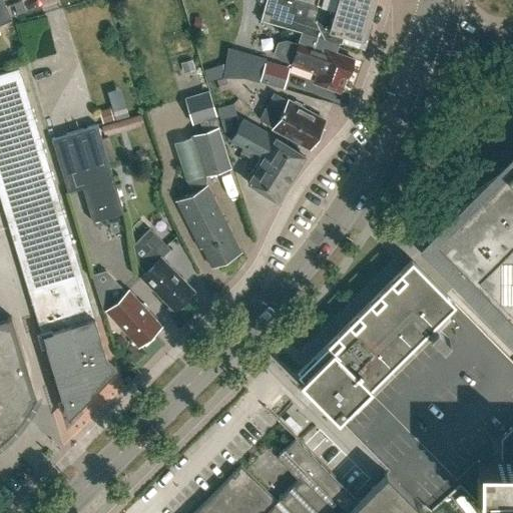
[(0,0),(0,25),(11,20),(1,0),(0,0)]
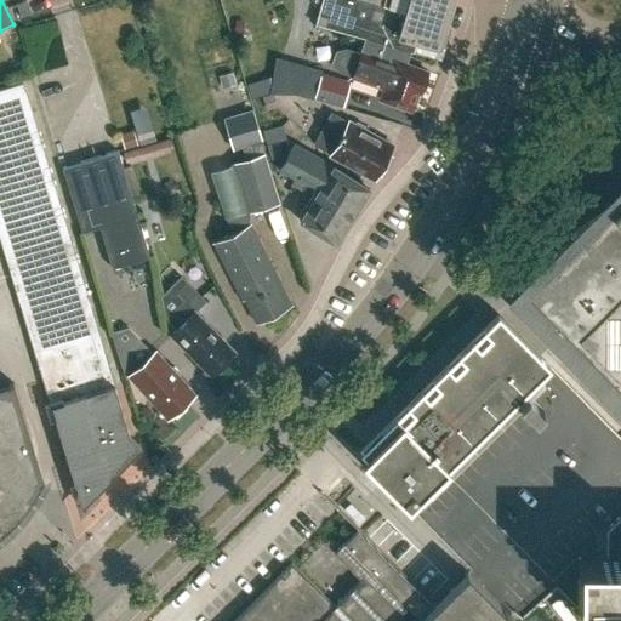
[(438,49),(445,24),(451,0),(322,0),(314,24),(368,40),(405,51),(412,53),(416,43),(438,49)]
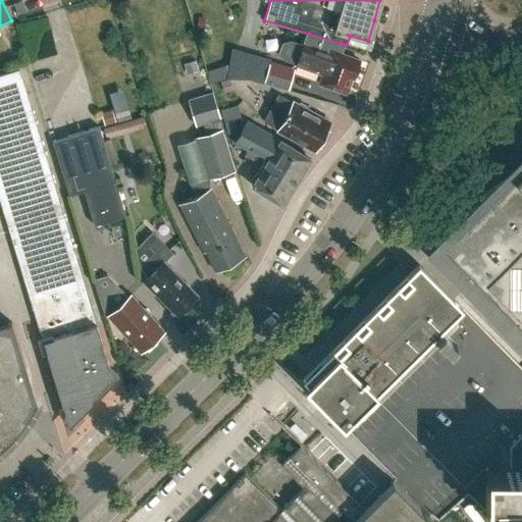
[(21,2),(13,4),(16,15),(24,12),(21,2)]
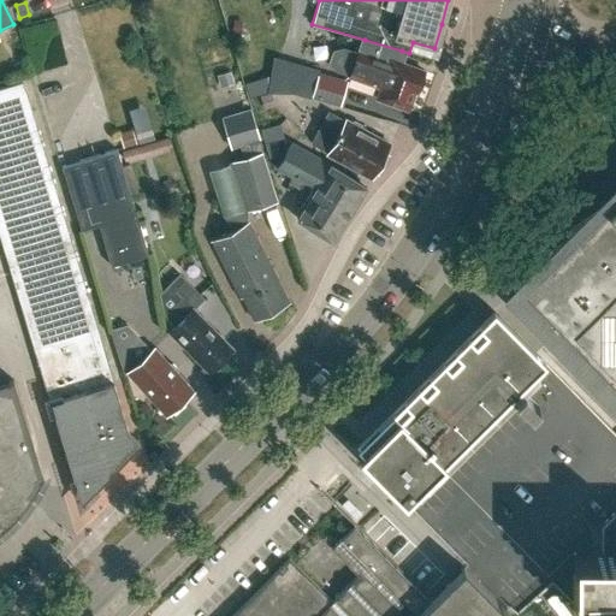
[(397,63),(402,51),(365,40),(359,55),(345,51),(335,53),(331,64),(337,71),(351,76),(350,77),(351,78),(381,89),(378,100),(409,111),(415,93),(416,93),(419,88),(422,87),(424,81),(422,77),(424,72),(398,63),(397,63)]
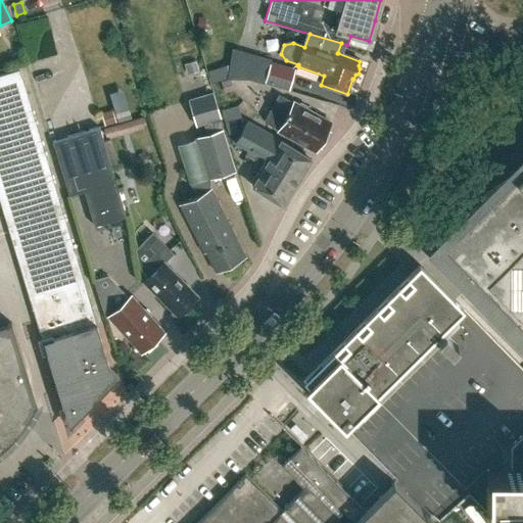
[(264,83),(269,62),(253,58),(247,79),(264,83)]
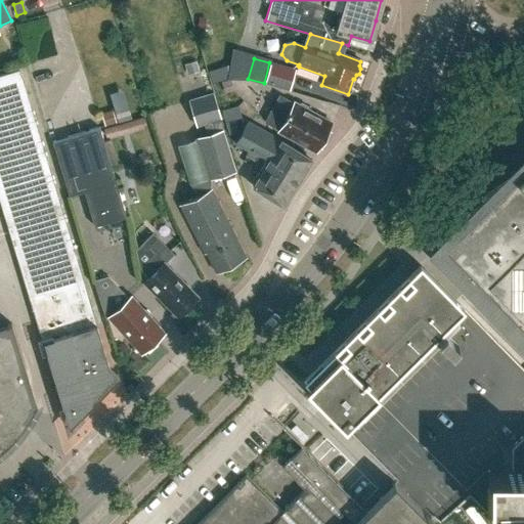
[(104,391),(118,377),(107,368),(108,367),(102,347),(59,202),(19,71),(0,76),(0,203),(4,218),(46,352),(57,392),(59,391),(58,390),(60,390),(66,407),(82,411),(91,402),(92,403),(93,404),(105,391),(104,391)]
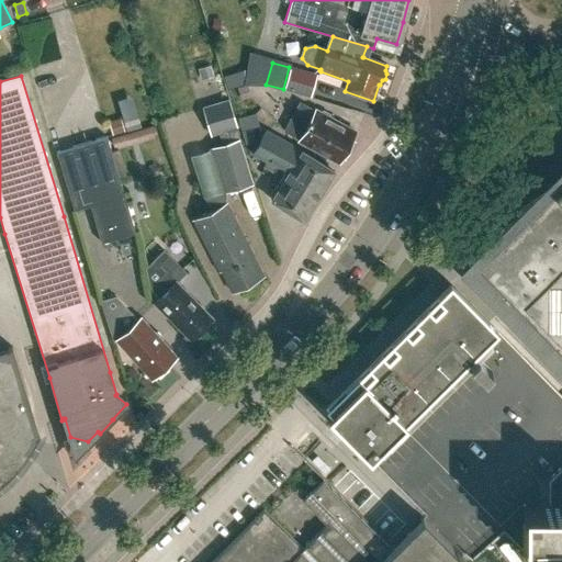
[(239,138),(228,100),(202,108),(211,136),(218,134),(222,144),(211,148),(225,193),(254,184),(239,138)]
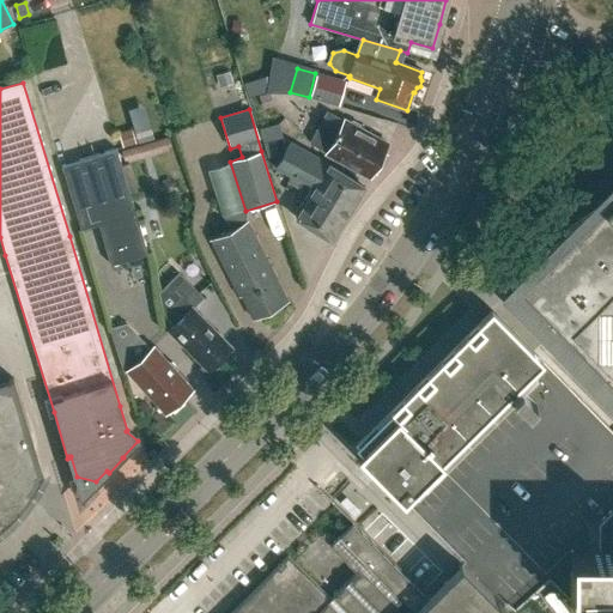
[(343,122),(327,113),(309,145),(326,153),(326,155),(369,178),(387,145),(360,131),(358,126),(352,122),(349,123),(344,121),(343,122)]
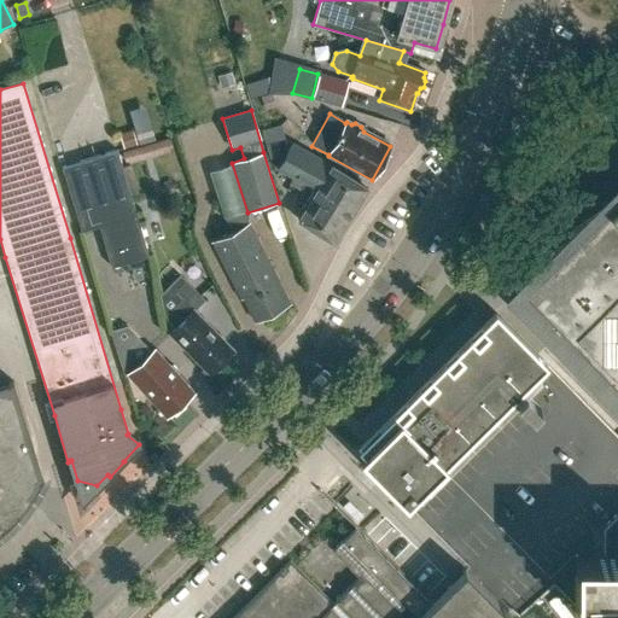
[(124,162),(172,149),(168,139),(121,152),(124,162)]
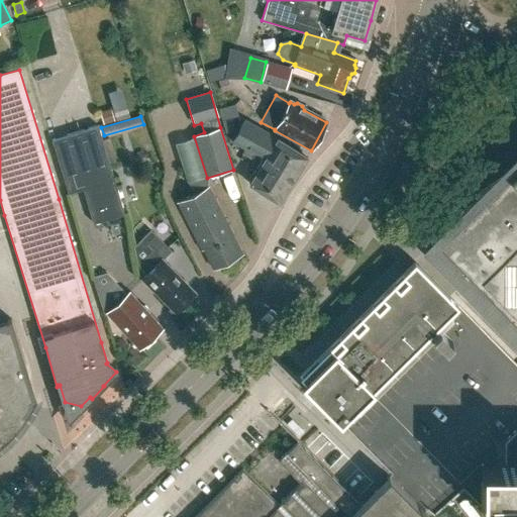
[(263,162),(293,181),(307,158),(276,138),(243,121),(231,142),(243,149),(241,153),(253,161),(255,157),(263,161),(263,162)]
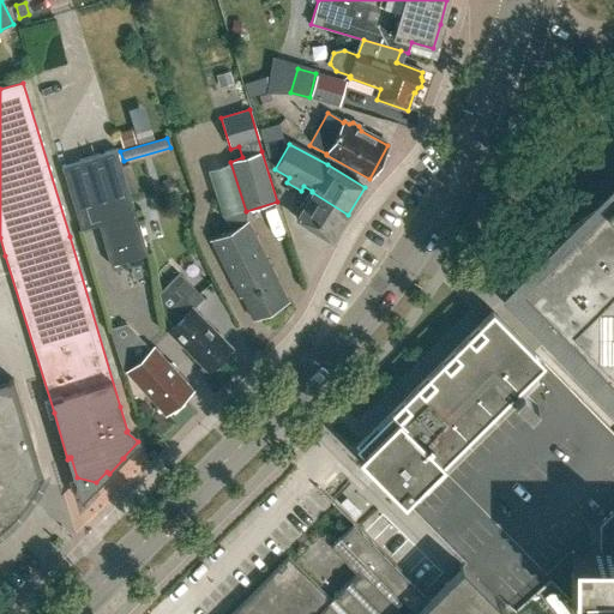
[(110,268),(149,257),(116,150),(61,167),(80,230),(98,226),(110,268)]
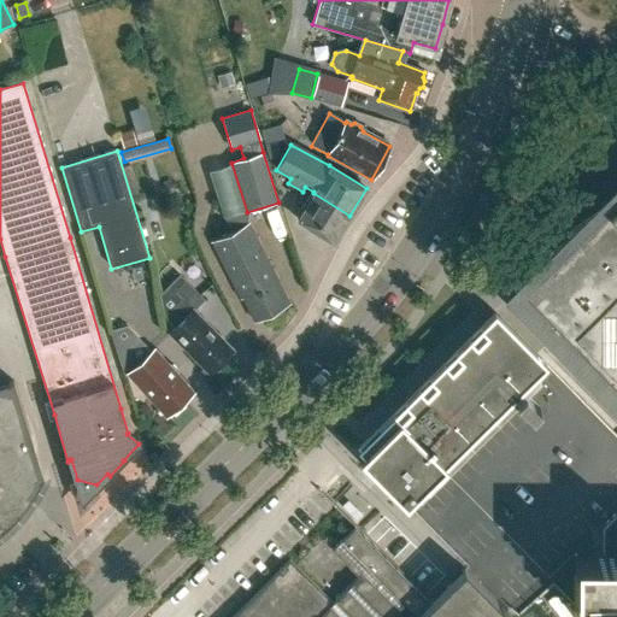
[(616,189),(599,207),(574,233),(542,264),(517,289),(516,289),(556,329),(616,391),(616,189)]
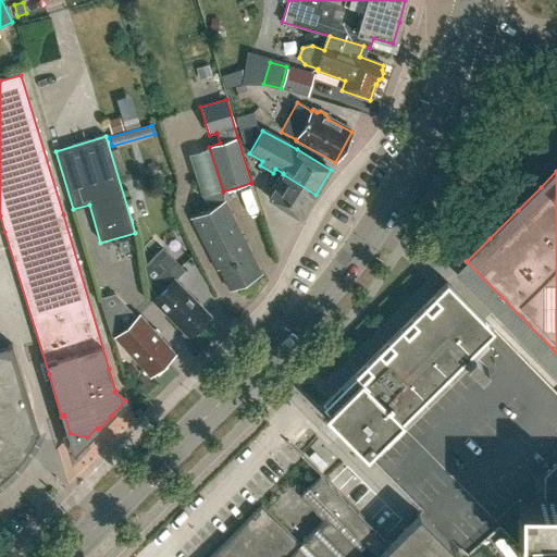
[(300,220),(316,195),(283,174),(268,199),(300,220)]
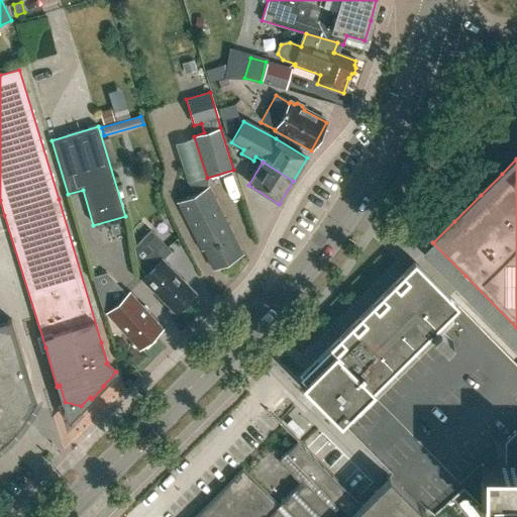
[(239,255),(229,235),(233,233),(209,187),(178,203),(202,249),(204,248),(215,269),(239,255)]
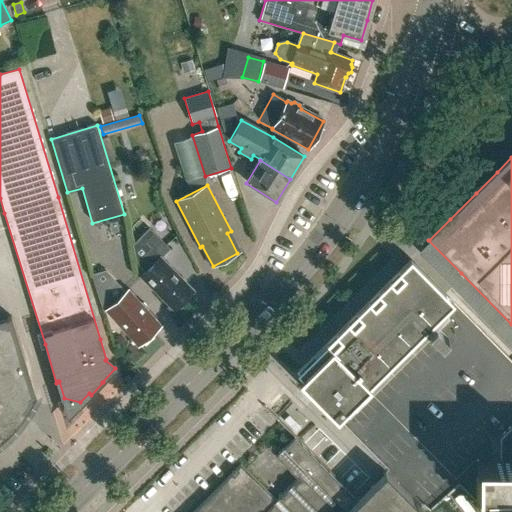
[(169,248),(154,233),(145,243),(143,240),(132,251),(139,263),(138,264),(146,272),(141,277),(175,311),(176,309),(181,309),(185,304),(186,300),(194,291),(161,257),(169,248)]
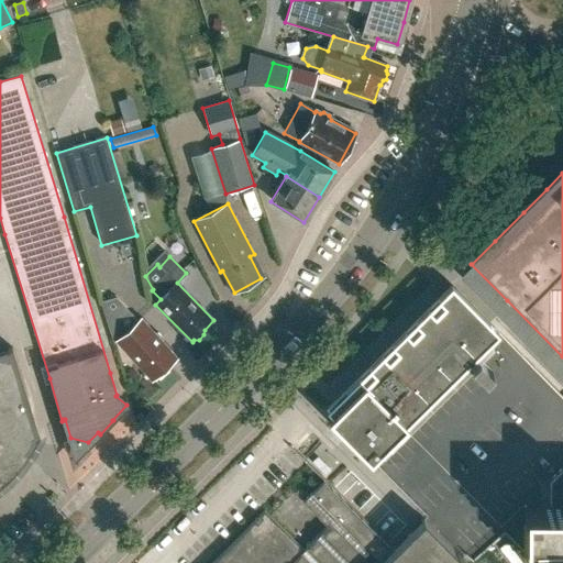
[(471,367),(485,382),(493,374),(479,360),(478,360),(492,346),(493,345),(488,341),(496,333),(498,332),(489,323),(463,296),(451,284),(440,295),(326,408),(331,415),(328,418),(370,460),(371,459),(378,451),(379,451),(383,454),(471,367)]
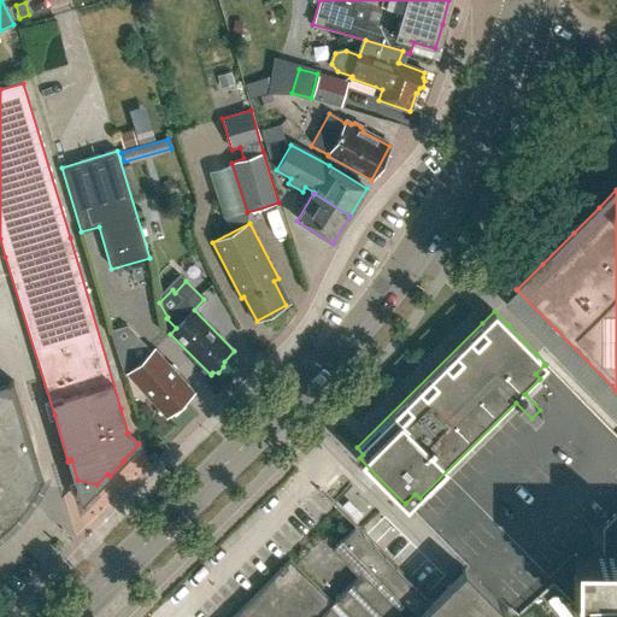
[(177,410),(178,405),(193,392),(178,375),(178,371),(174,365),(170,365),(156,350),(152,353),(128,325),(110,331),(124,377),(128,375),(165,417),(168,415),(172,415),(177,410)]
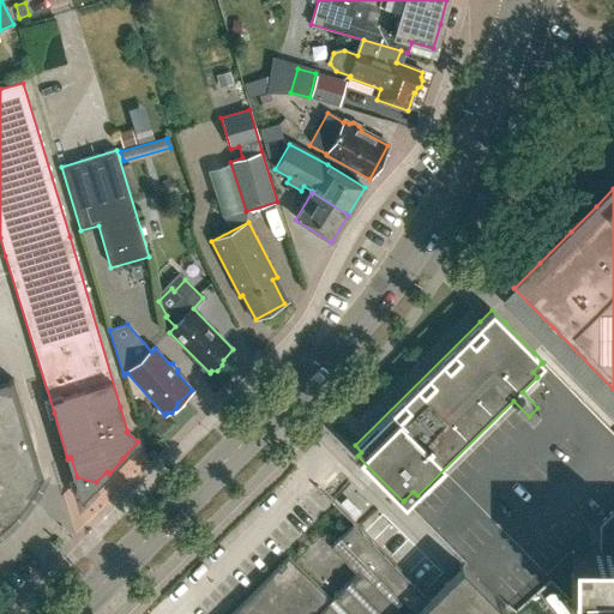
[(0,525),(5,523),(12,516),(16,512),(19,507),(25,498),(26,493),(31,483),(32,479),(34,468),(34,457),(32,447),(31,437),(13,380),(0,384),(0,525)]
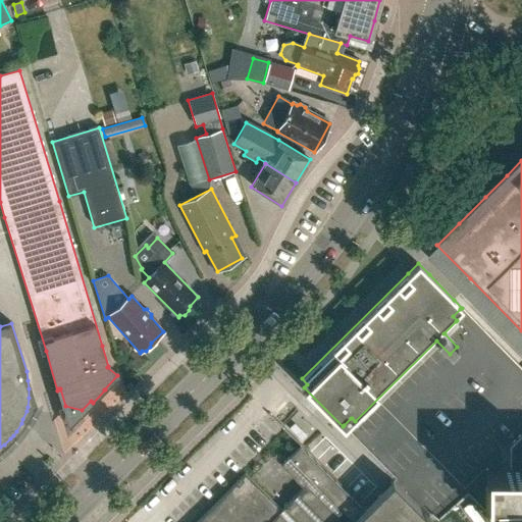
[(521,521),(521,432),(509,446),(509,469),(509,502),(508,521),(521,521)]
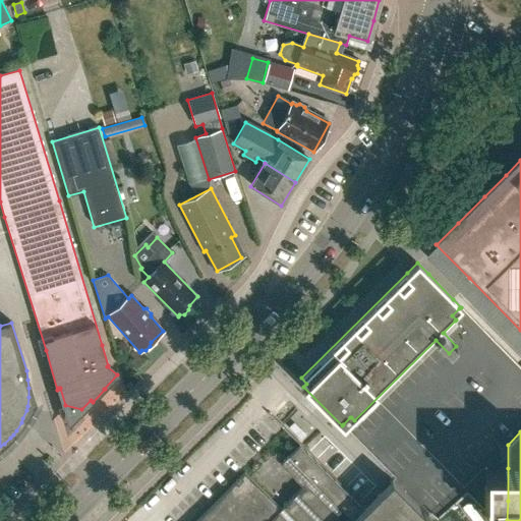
[(300,444),(281,464),(303,486),(281,509),(244,473),(238,479),(196,520),(423,520),(429,516),(424,511),(423,512),(392,480),(364,508),(300,444)]
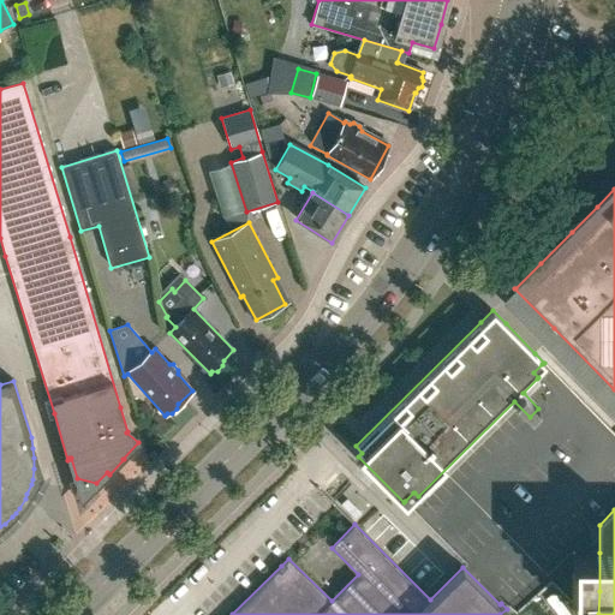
[(512,604),(524,614),(572,614),(578,609),(539,574),(512,604)]
